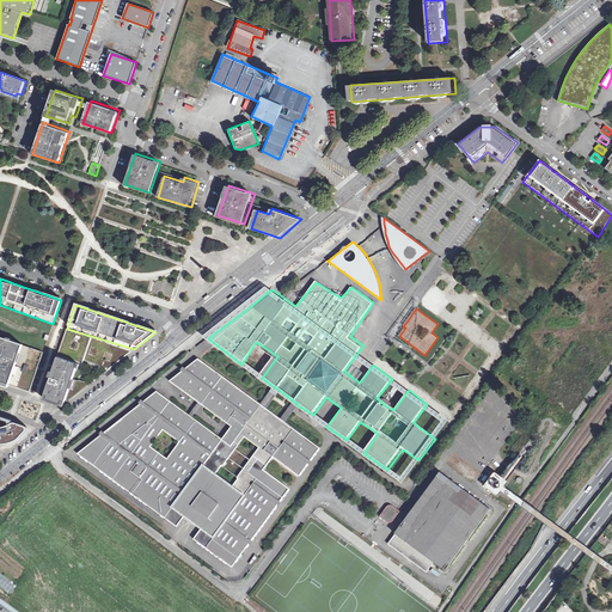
[(0,380),(10,385),(30,392),(43,353),(23,346),(1,337),(0,337),(0,380)]
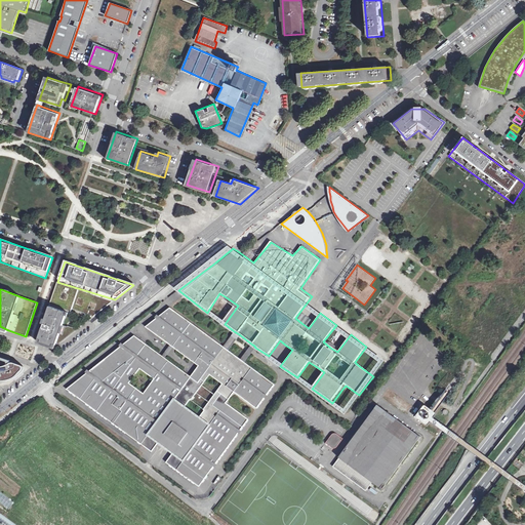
[(50,305),(38,340),(55,347),(68,311),(50,305)]
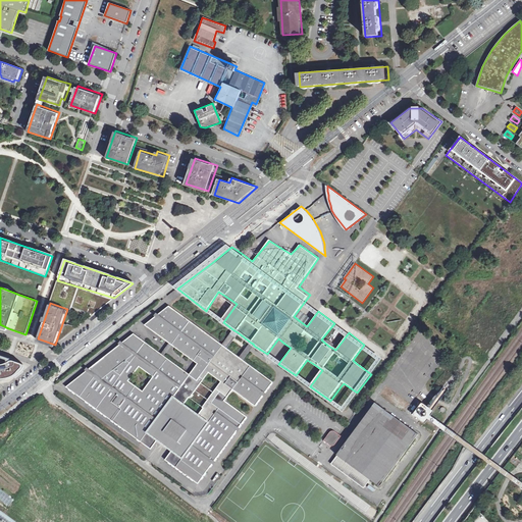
[(88,369),(66,386),(151,449),(157,440),(164,446),(172,451),(166,459),(198,483),(214,462),(239,429),(248,417),(225,401),(233,389),(256,406),(265,394),(274,382),(244,360),(242,358),(240,357),(227,348),(223,344),(169,306),(158,315),(145,325),(171,346),(197,364),(190,373),(163,355),(134,333),(121,343),(88,369)]
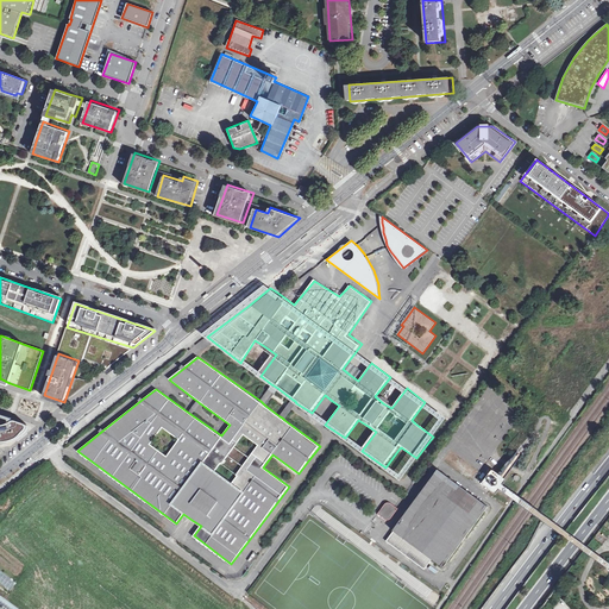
[(271,396),(277,388),(271,384),(265,393),(261,401),(265,406),(271,396)]
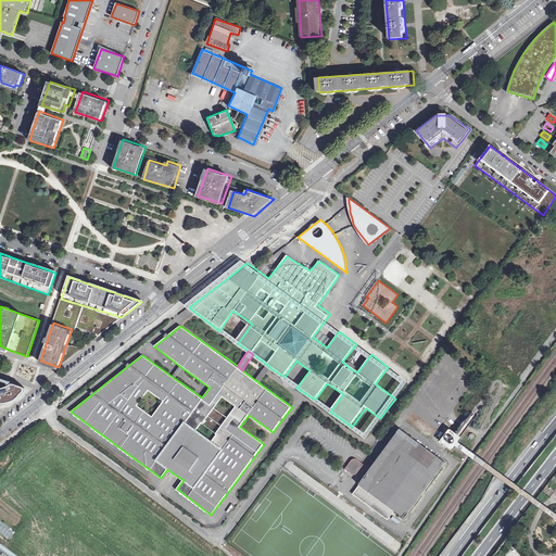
[(257,381),(260,383),(266,375),(270,368),(269,366),(267,365),(262,371),(255,380),(257,381)]
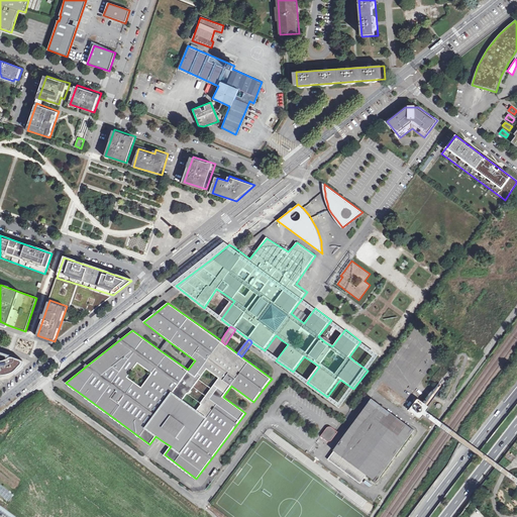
[(0,377),(10,376),(17,372),(24,365),(25,363),(23,360),(14,356),(11,356),(11,355),(0,350),(0,377)]
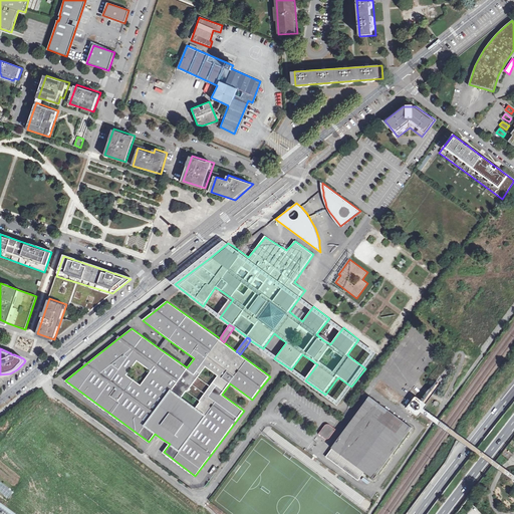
[(369,399),(325,457),(356,480),(358,481),(364,473),(373,479),(411,428),(369,399)]
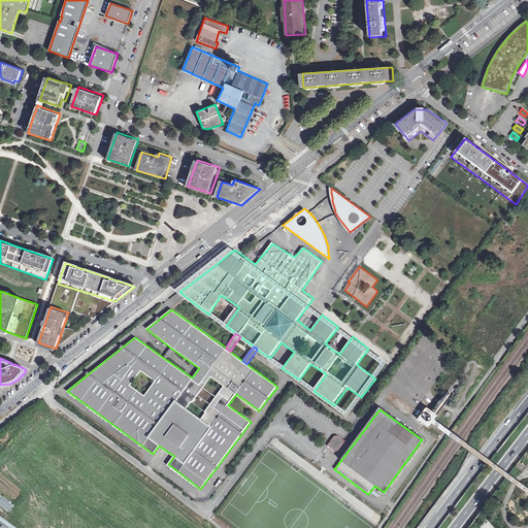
[(340,450),(344,441),(339,437),(336,436),(333,438),(328,447),(334,451),(338,452),(340,450)]
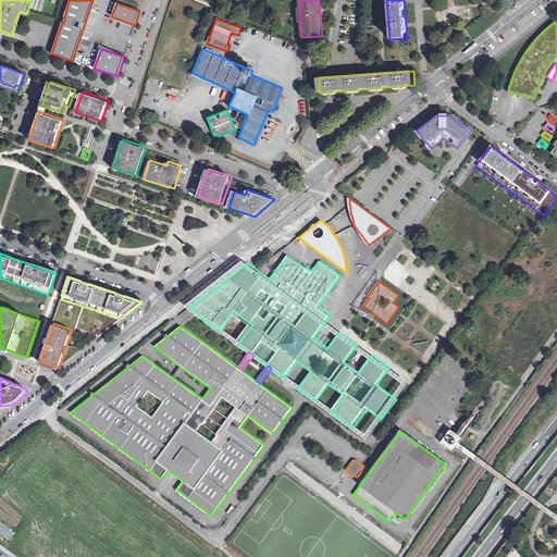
[(23,522),(0,504),(0,518),(16,531),(23,522)]
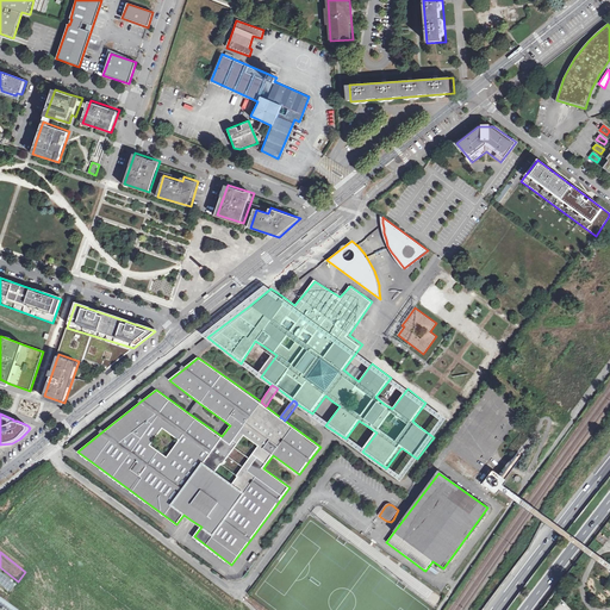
[(18,582),(0,568),(0,583),(11,591),(18,582)]
